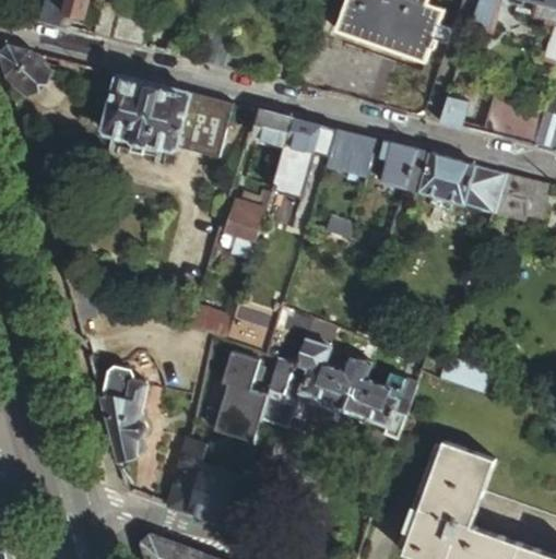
[(60,0),(43,0),(38,19),(52,23),(55,23),(61,0),(60,0)]
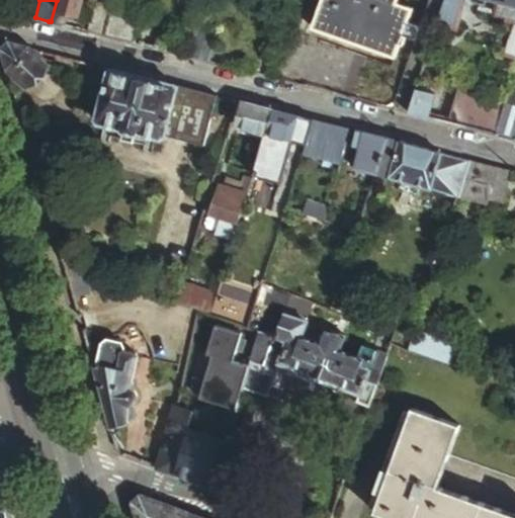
[(56,0),(57,0),(51,21),(63,24),(66,11),(75,14),(78,0),(56,0)]
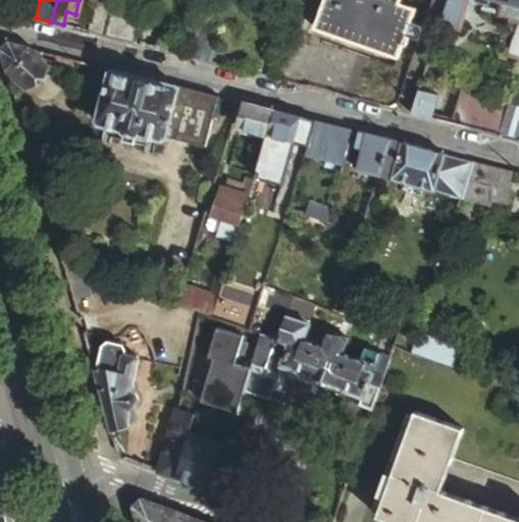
[(96,0),(92,0),(85,31),(102,35),(110,7),(112,0),(100,0),(100,1),(96,0)]
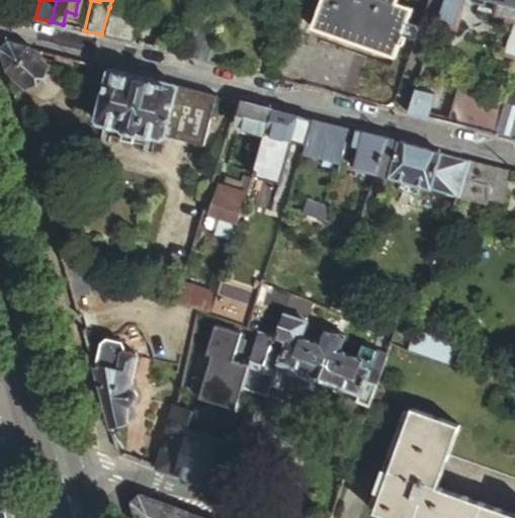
[(319,0),(310,25),(392,55),(397,40),(400,41),(402,33),(400,31),(408,7),(393,2),(393,0),(319,0)]
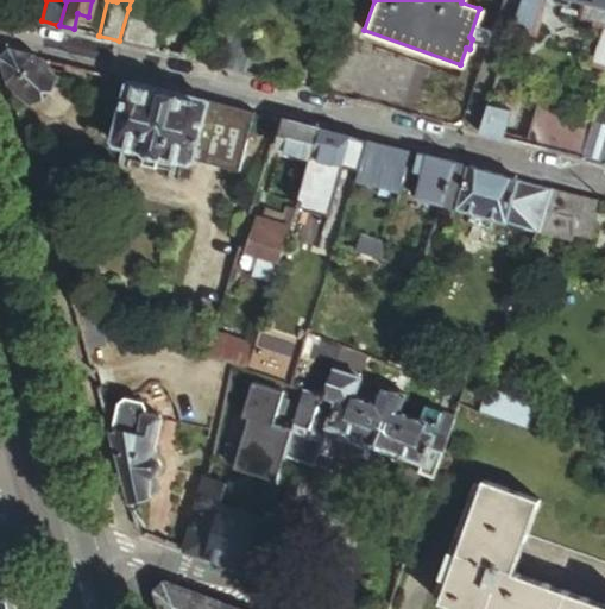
[(604,0),(517,0),(510,25),(529,30),(537,0),(580,0),(574,18),(600,24),(591,61),(604,64),(604,0)]
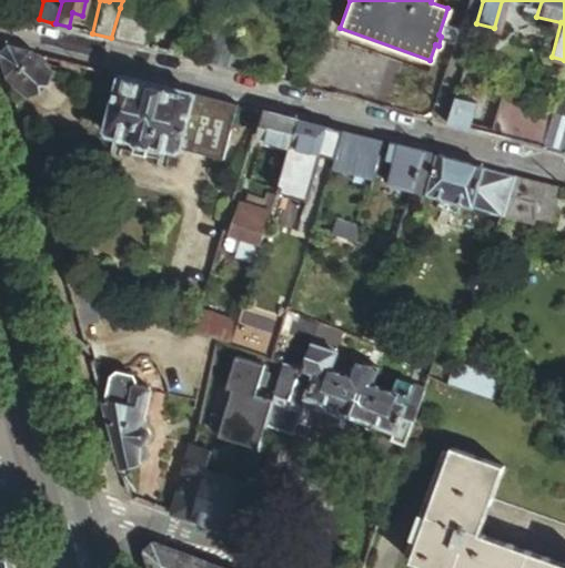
[(120,8),(111,38),(127,42),(143,46),(151,17),(144,16),(120,8)]
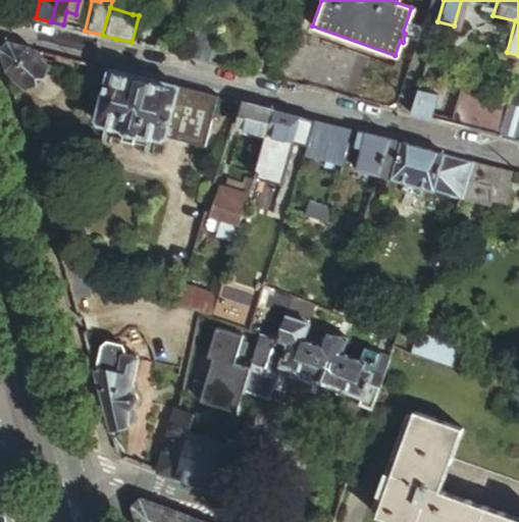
[(44,66),(27,48),(3,42),(0,46),(0,56),(12,97),(44,66)]
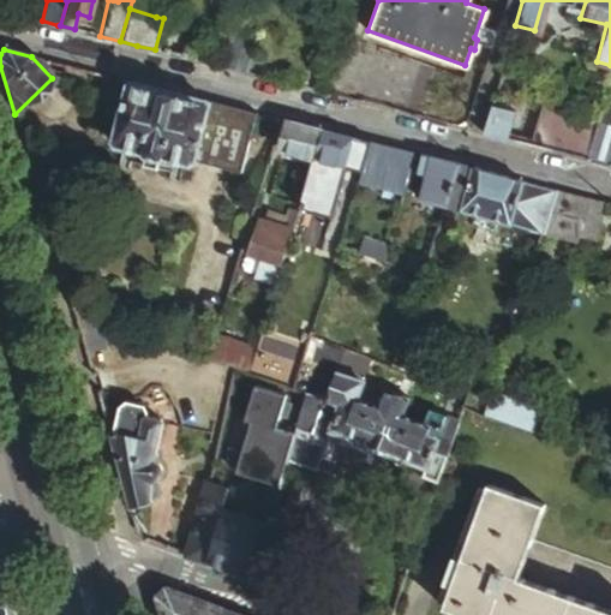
[(225,171),(241,111),(204,101),(127,82),(124,84),(108,142),(113,147),(127,150),(169,162),(185,166),(191,163),(191,161),(225,171)]
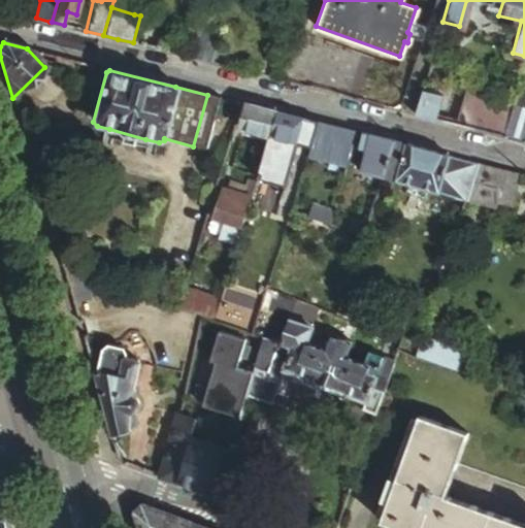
[(421,89),(413,113),(433,119),(441,94),(421,89)]
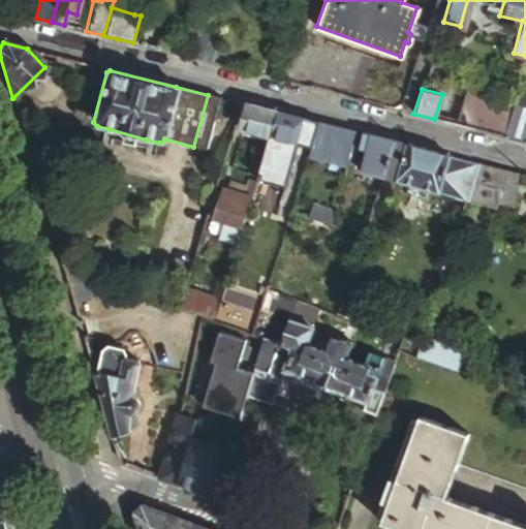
[(466,89),(455,124),(459,125),(503,136),(514,101),(466,89)]
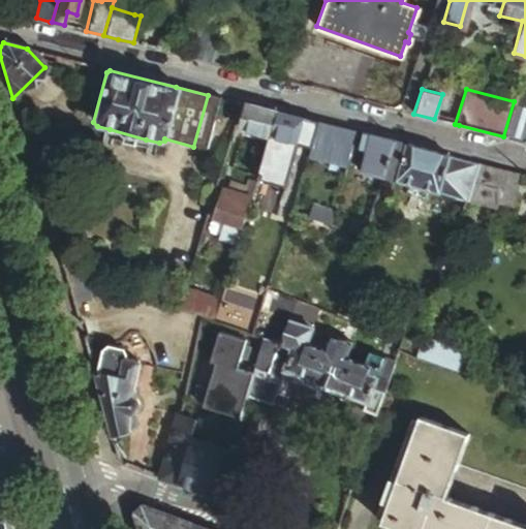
[(271,123),(274,111),(245,104),(238,128),(267,136),(271,123)]
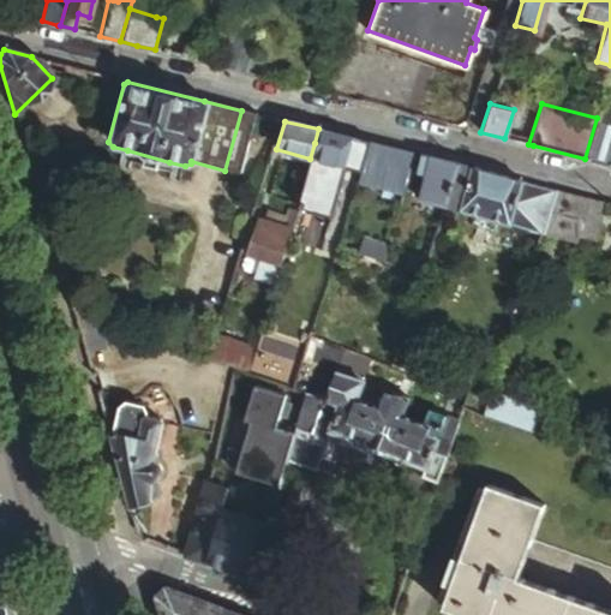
[(365,148),(366,141),(348,137),(318,129),(315,143),(310,159),(330,163),(329,169),(330,174),(335,175),(340,173),(342,167),(359,171),(363,157),(365,148)]
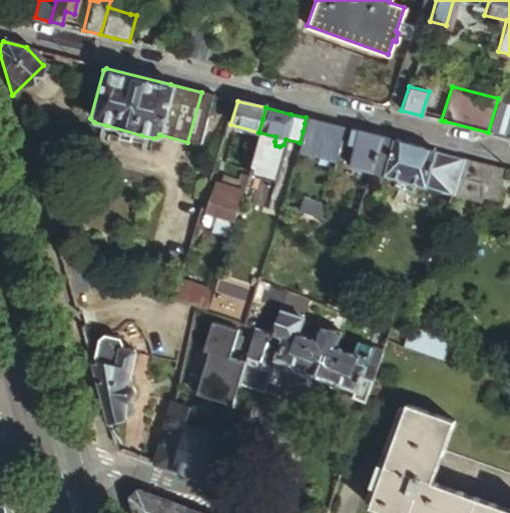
[(335,158),(344,126),(312,119),(306,117),(305,123),(303,131),(300,142),(298,150),(335,158)]
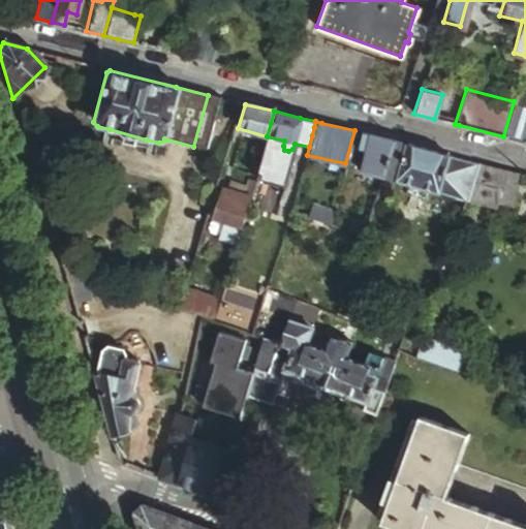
[(110,129),(106,139),(125,145),(144,149),(146,139),(110,129)]
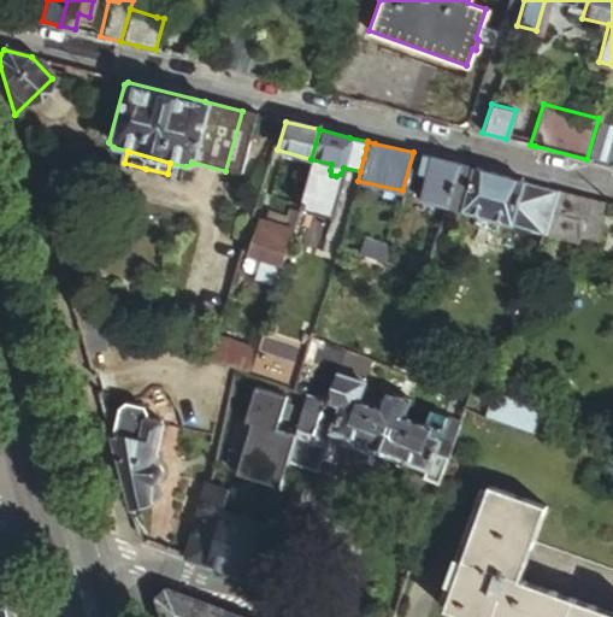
[(444,206),(458,164),(440,159),(420,154),(416,172),(425,175),(418,201),(444,207),(444,206)]
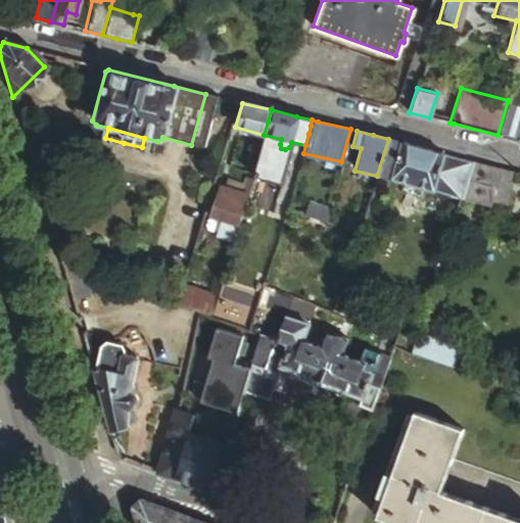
[(264,135),(251,176),(279,184),(289,147),(285,149),(281,148),(280,144),(281,139),(264,135)]
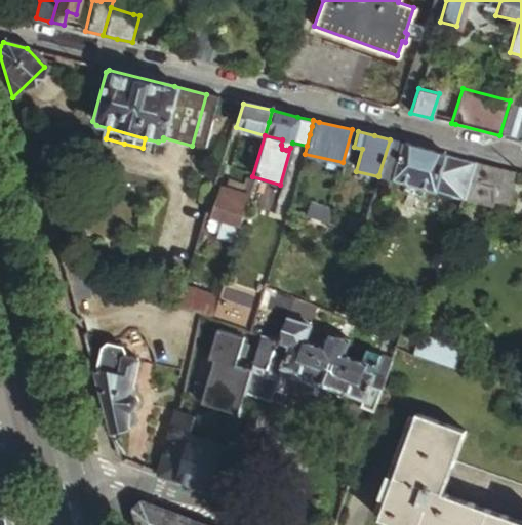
[(473,162),(390,139),(378,175),(460,199),(463,194),(473,162)]
